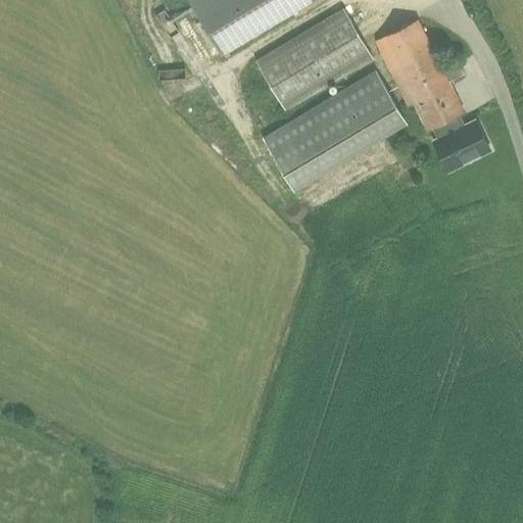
[(214,0),(196,11),(223,55),(315,0),(214,0)]
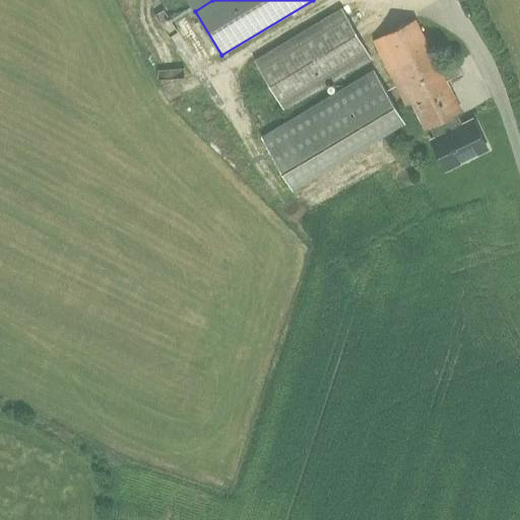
[(255,61),(285,110),(372,57),(342,8),(255,61)]
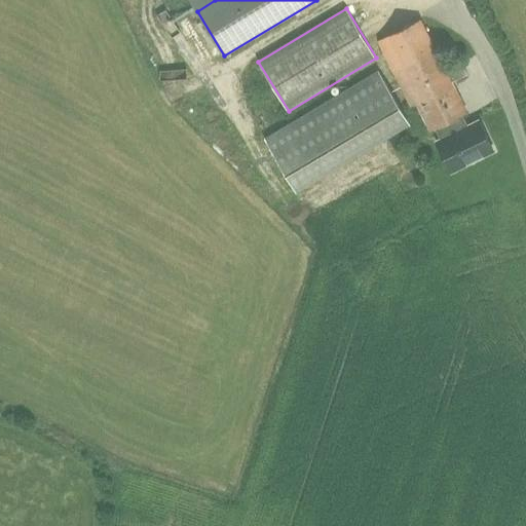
[(378,41),(411,108),(418,104),(431,130),(438,128),(443,139),(440,141),(454,171),(495,150),(481,120),(467,126),(462,116),(468,113),(453,82),(470,74),(463,62),(448,70),(422,20),(378,41)]
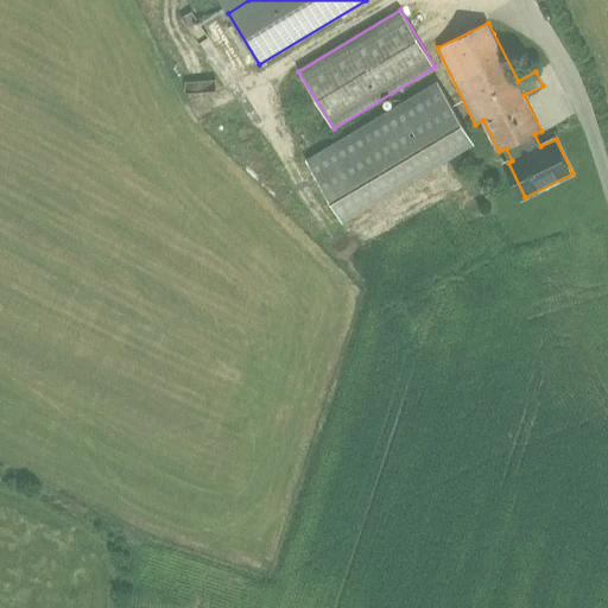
[(333,203),(463,124),(438,82),(308,162),(333,203)]
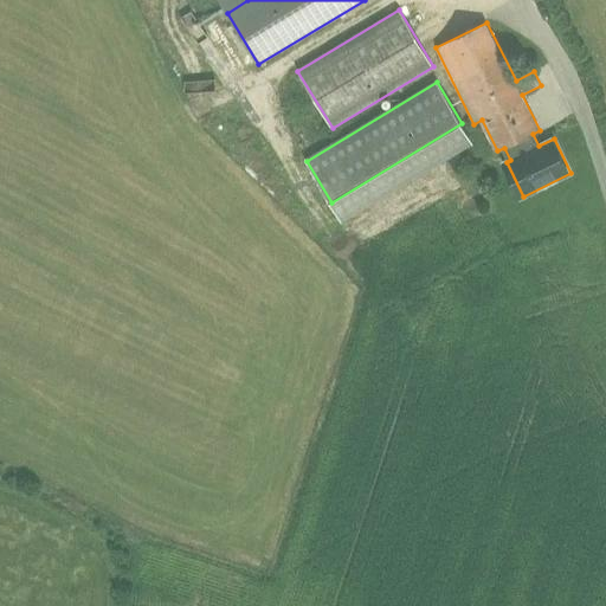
[(416,223),(471,191),(452,158),(436,167),(432,160),(395,180),(403,191),(391,197),(400,216),(410,211),(416,223)]
